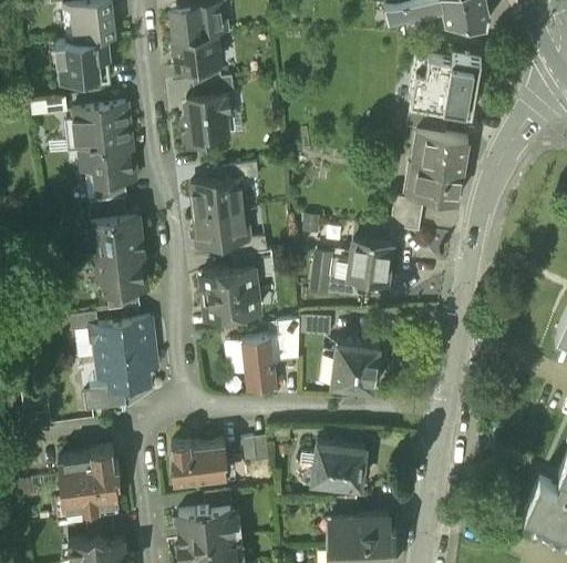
[(61,3),(66,41),(110,37),(115,36),(111,0),(85,0),(84,0),(61,3)]
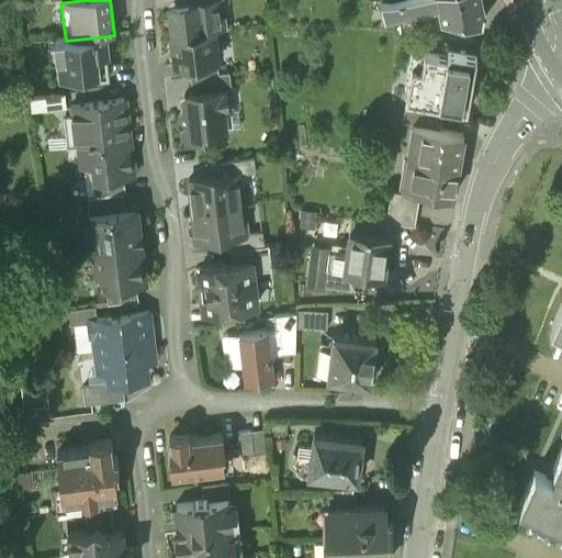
[(169,6),(169,38),(216,33),(227,32),(224,0),(209,2),(177,6),(169,6)]
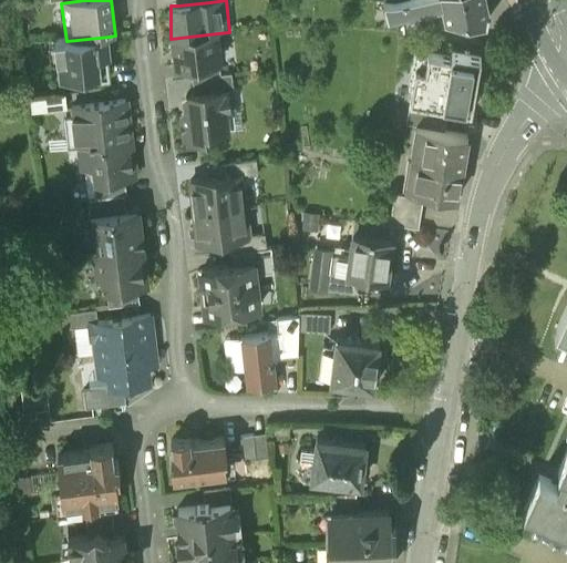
[(445,12),(449,26),(470,27),(486,28),(488,18),(484,0),(432,0),(416,3),(397,8),(385,8),(390,27),(445,12)]
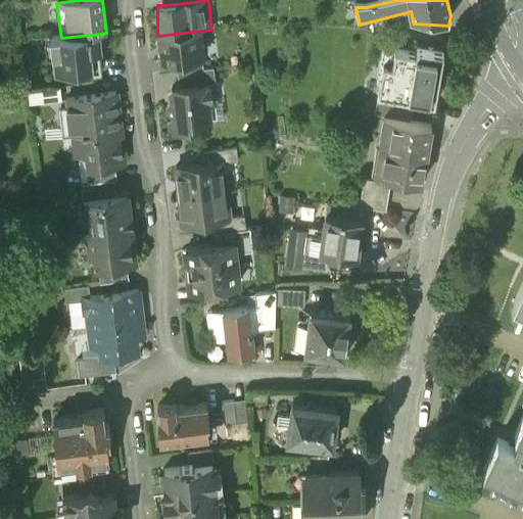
[(433,25),(414,24),(413,37),(432,39),(433,25)]
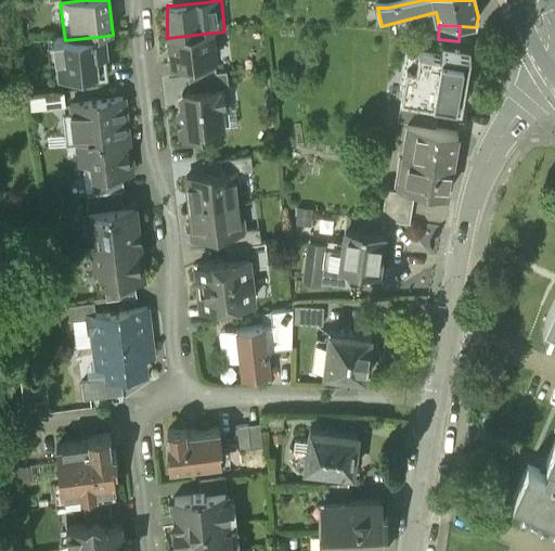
[(169,68),(181,68),(215,65),(218,65),(214,33),(167,38),(169,68)]
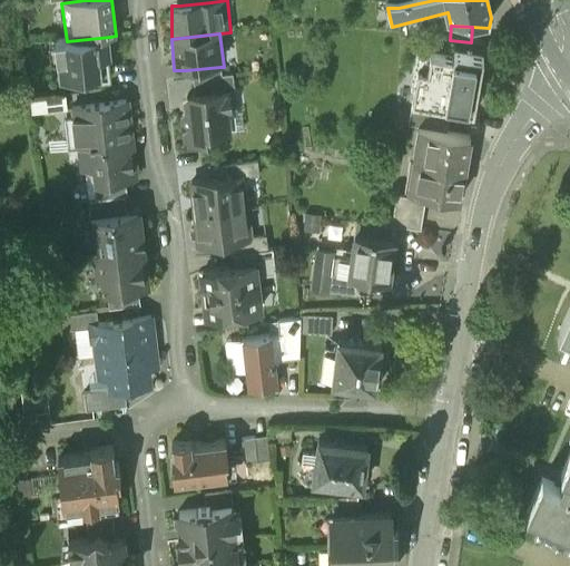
[(67,41),(56,44),(60,80),(78,78),(79,81),(110,78),(108,59),(112,58),(110,37),(67,41)]
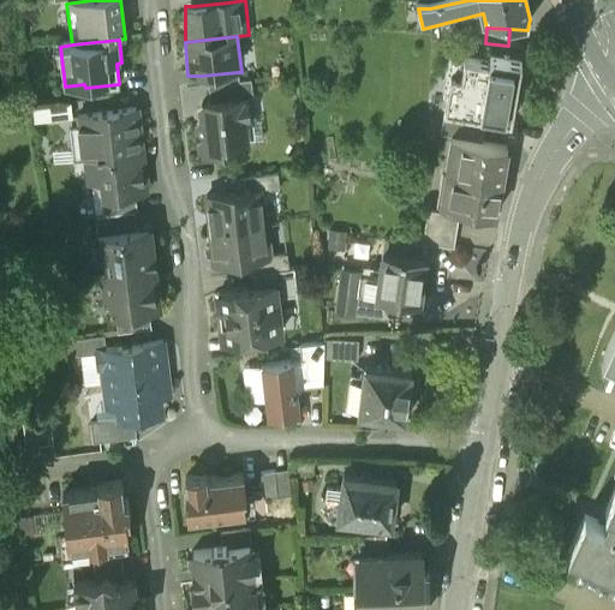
[(489,67),(449,61),(446,81),(449,82),(443,117),(445,117),(485,124),(511,129),(521,70),(489,64),(489,67)]
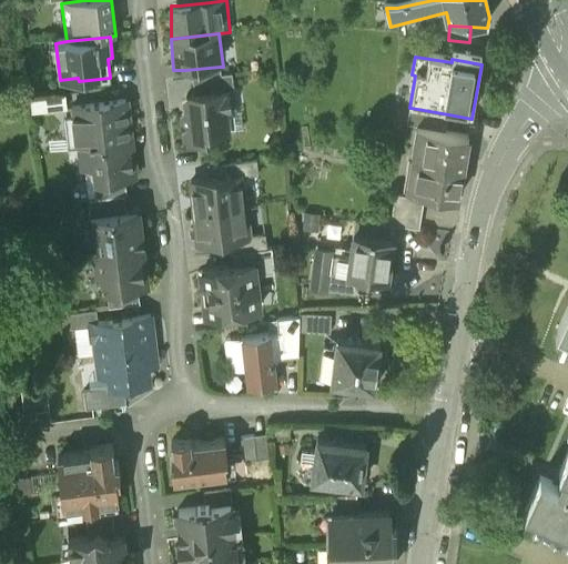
[(191,81),(221,78),(220,67),(185,70),(188,81),(191,81)]
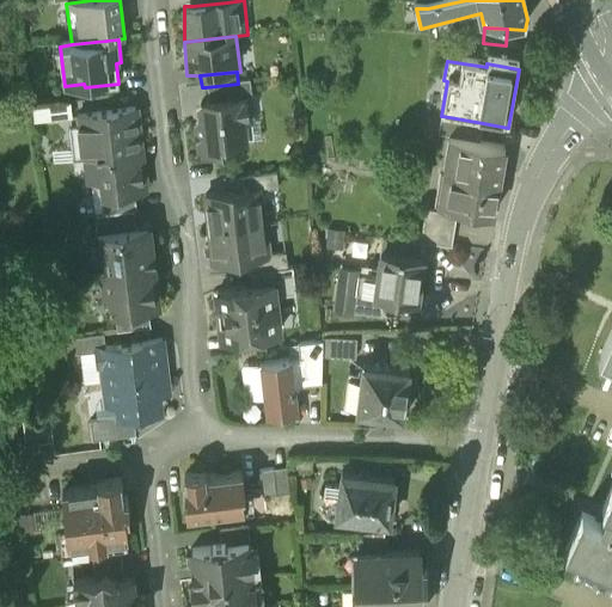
[(206,87),(208,104),(246,100),(246,103),(252,102),(251,83),(238,84),(206,87)]
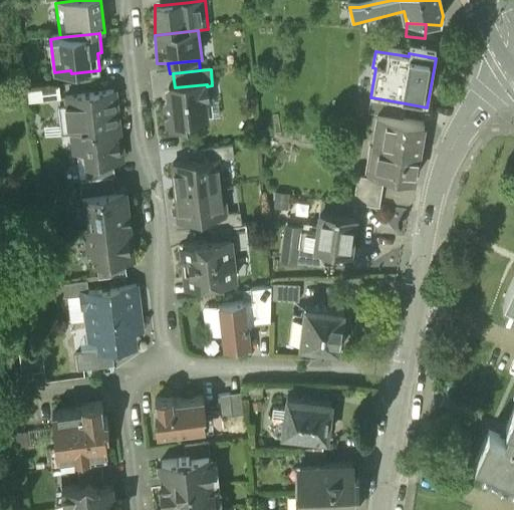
[(166,125),(172,131),(185,130),(184,122),(204,120),(203,105),(209,104),(207,86),(207,84),(175,87),(172,87),(167,93),(168,101),(164,106),(166,125)]
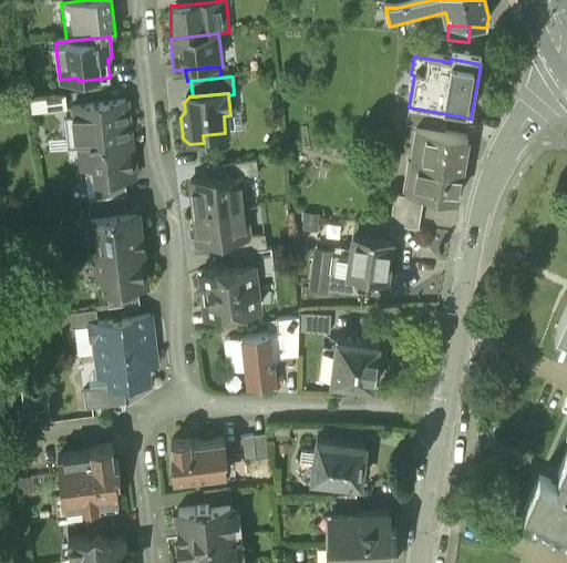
[(66,111),(64,96),(29,101),(30,115),(66,111)]
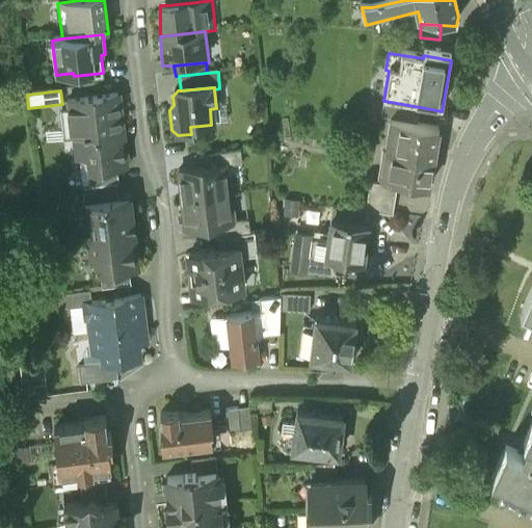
[(70,140),(126,134),(121,95),(65,99),(70,140)]
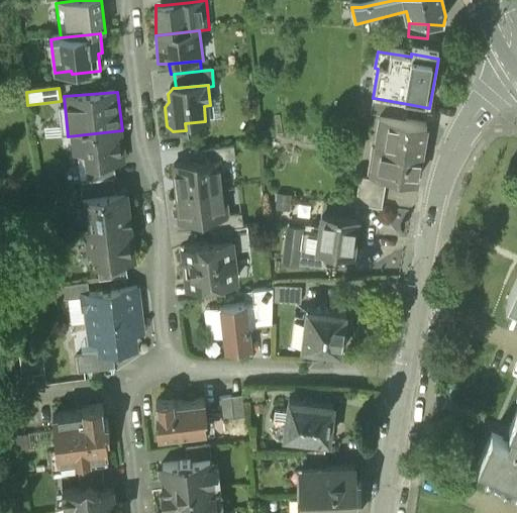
[(408,104),(374,98),(370,117),(388,120),(405,123),(408,104)]
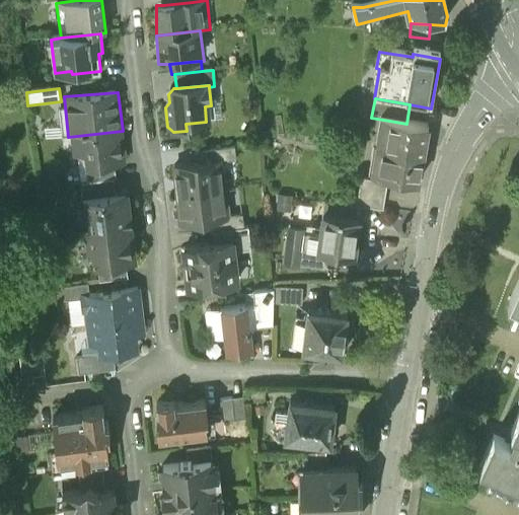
[(389,121),(384,149),(384,151),(423,158),(428,128),(406,124),(389,121)]
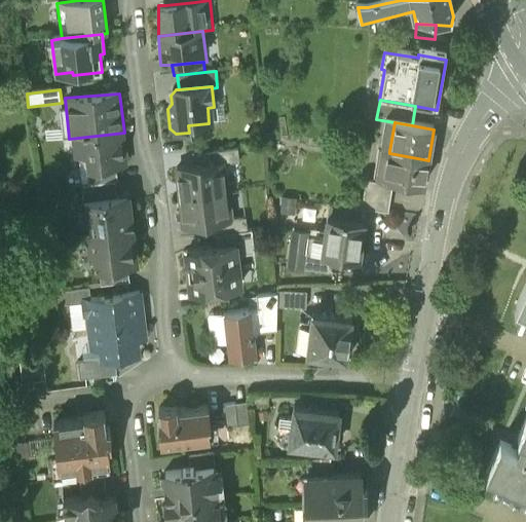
[(85,156),(86,171),(115,168),(127,165),(124,133),(69,139),(72,158),(85,156)]
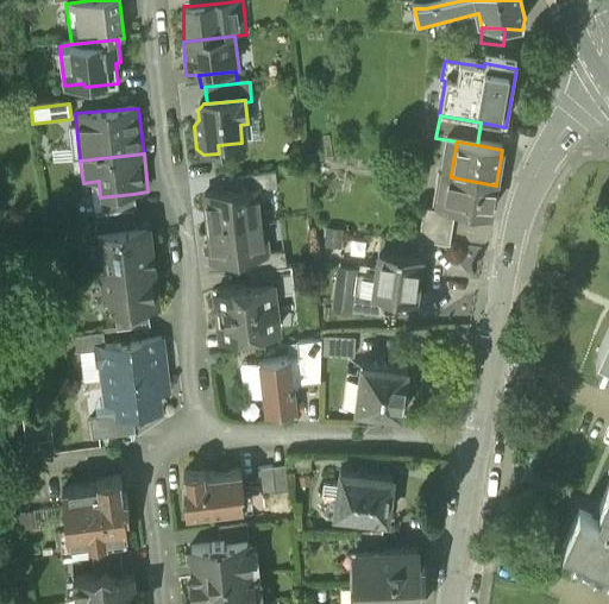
[(451,175),(444,174),(438,209),(490,219),(496,186),(451,177),(451,175)]
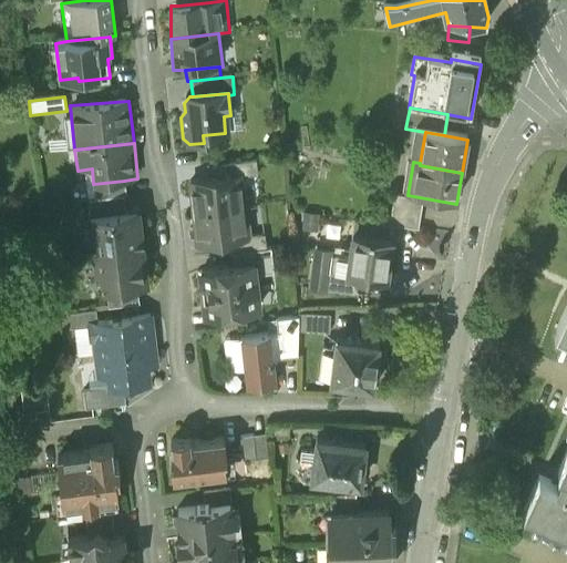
[(214,167),(216,180),(239,177),(239,180),(256,178),(254,163),(214,167)]
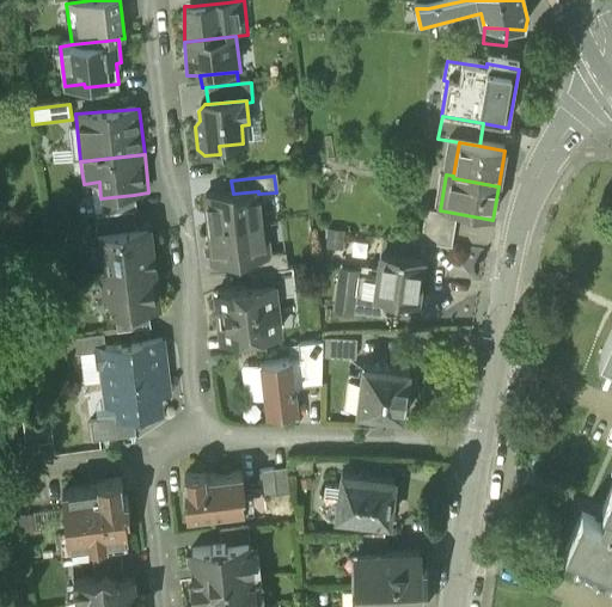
[(204,197),(208,232),(262,226),(258,194),(258,191),(233,194),(204,197)]
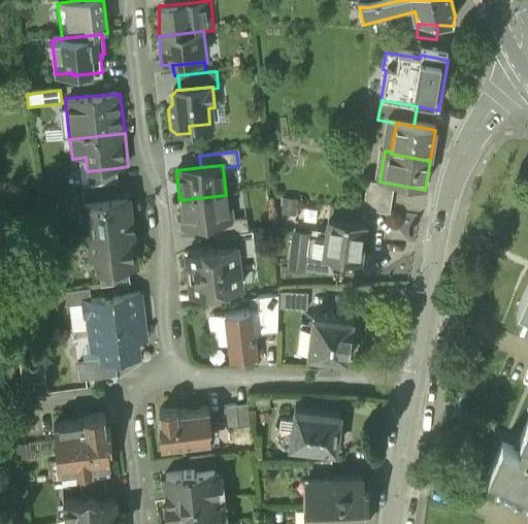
[(87,171),(88,175),(89,188),(114,185),(118,185),(116,168),(87,171)]
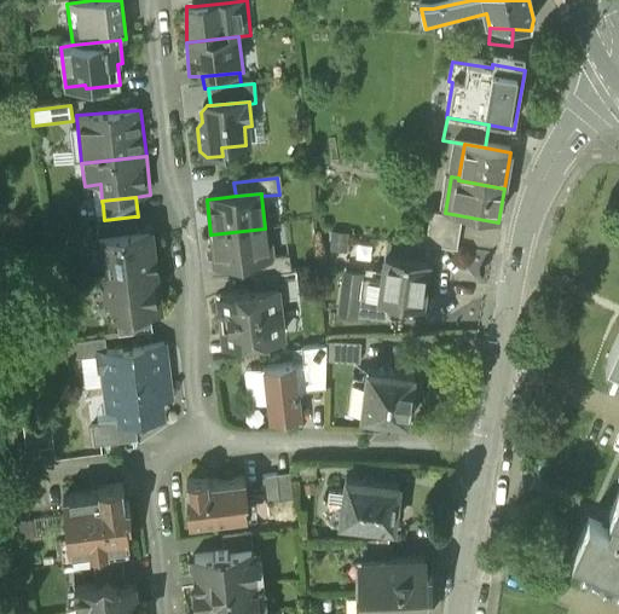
[(100,235),(137,231),(134,216),(104,220),(99,221),(100,235)]
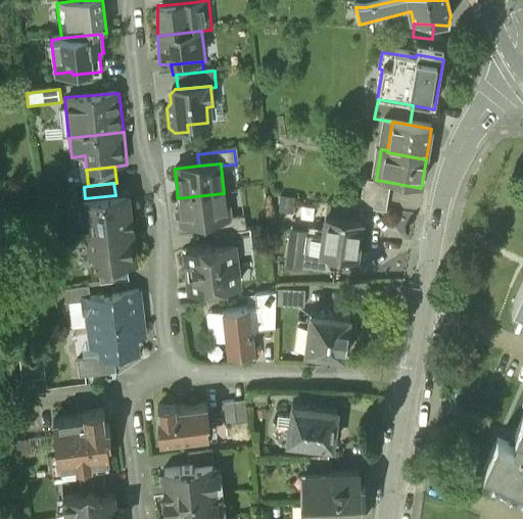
[(364,184),(360,210),(364,210),(385,215),(389,188),(364,184)]
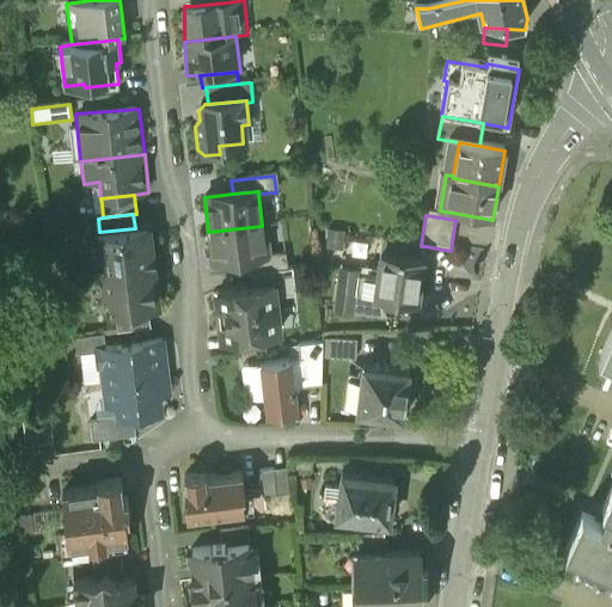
[(285,222),(271,222),(271,251),(285,251),(285,222)]
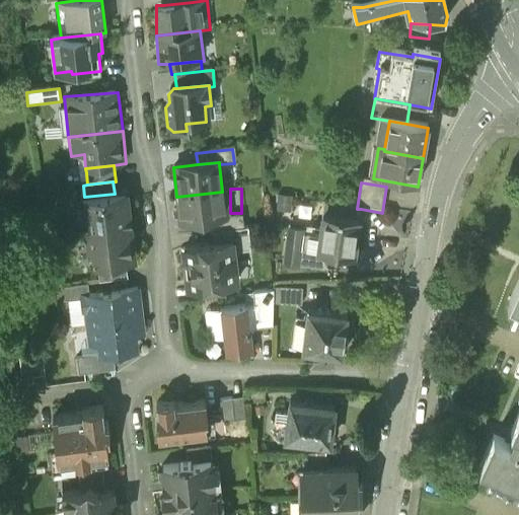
[(225,220),(225,217),(222,192),(176,197),(179,224),(204,222),(225,220)]
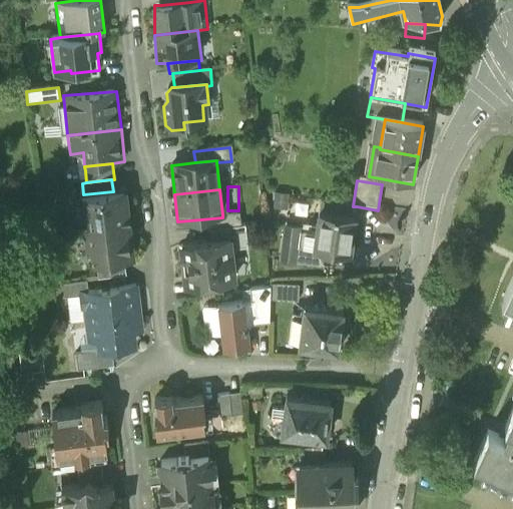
[(88,230),(132,226),(127,190),(113,191),(83,194),(78,195),(80,217),(86,217),(88,230)]
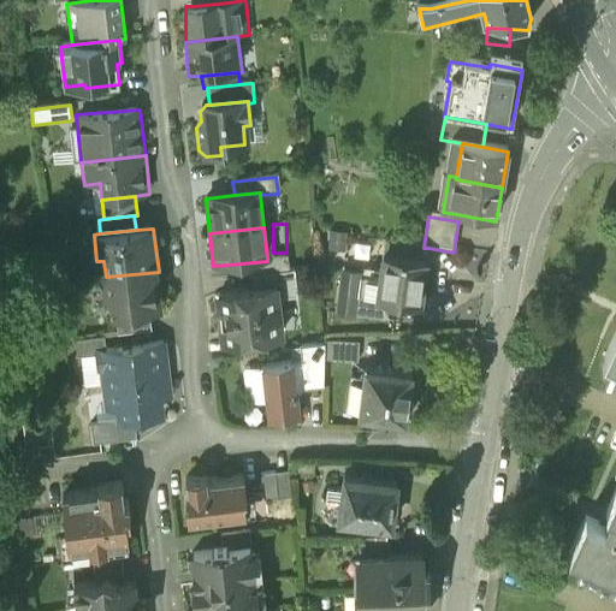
[(386,242),(384,259),(427,265),(428,248),(424,248),(386,242)]
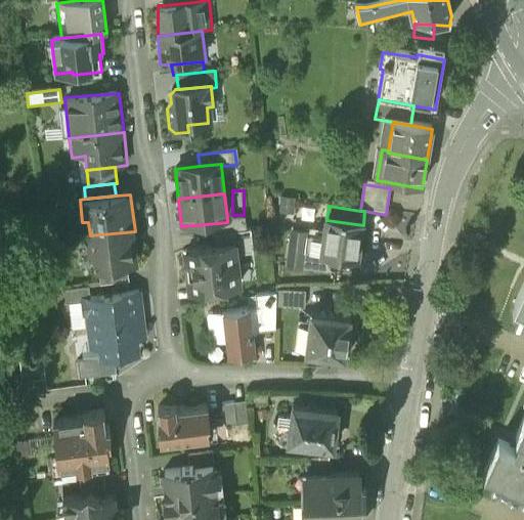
[(227,222),(206,224),(207,236),(214,235),(245,232),(243,218),(227,219),(227,222)]
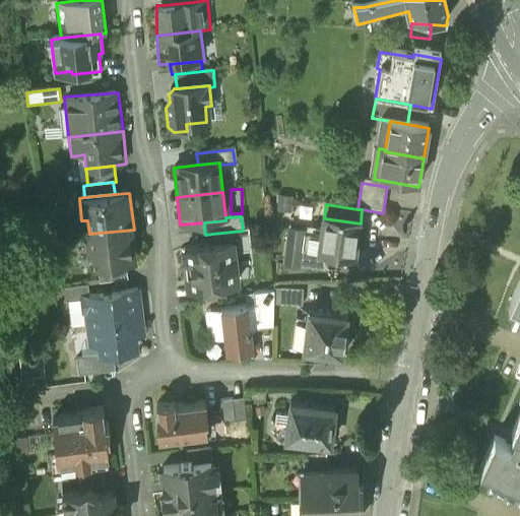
[(284,265),(300,267),(302,252),(325,256),(354,260),(361,223),(324,218),(323,231),(316,230),(315,238),(305,236),(306,233),(290,231),(284,265)]
